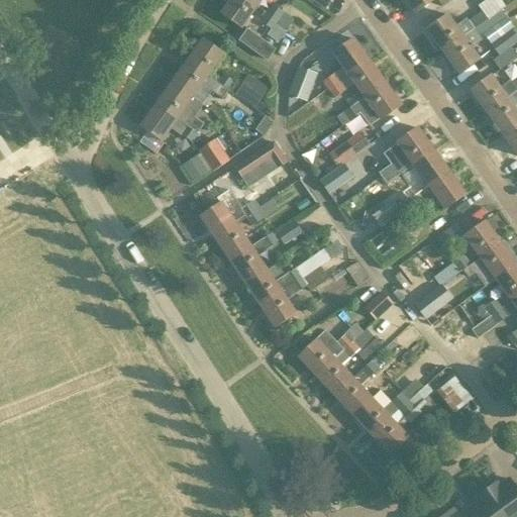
[(244,0),(228,0),(218,15),(240,30),(255,8),(244,0)]
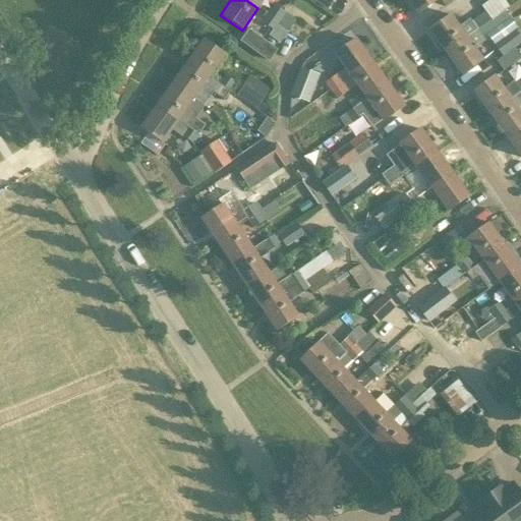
[(312,0),(326,9),(332,0),(312,0)]
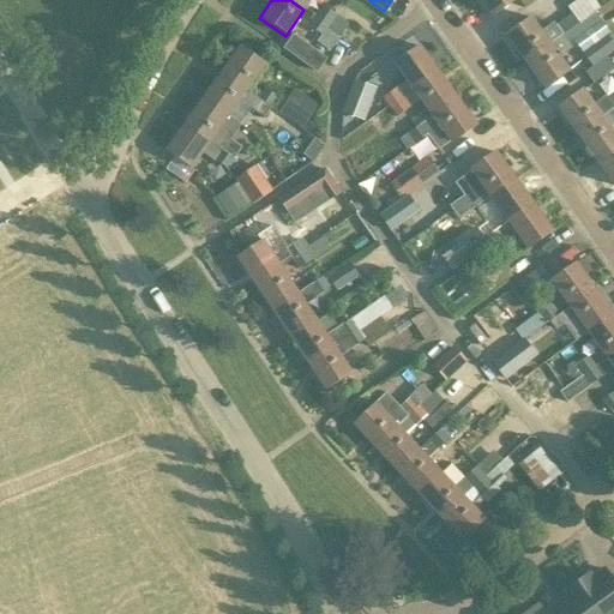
[(477,0),(489,18),(515,0),(477,0)]
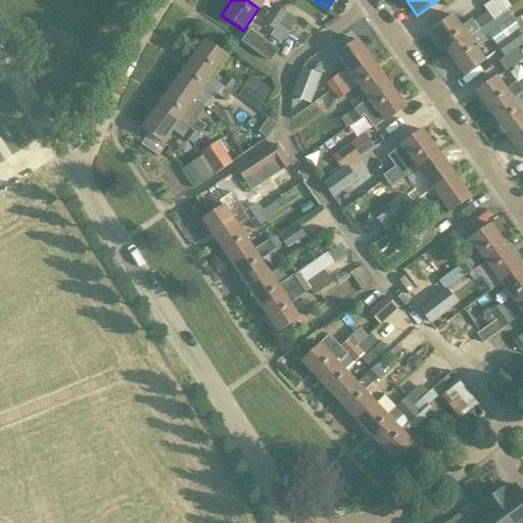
[(450,15),(430,31),(445,53),(494,19),(506,11),(512,7),(506,0),(495,0),(486,7),(488,10),(473,21),(471,19),(460,28),(450,15)]
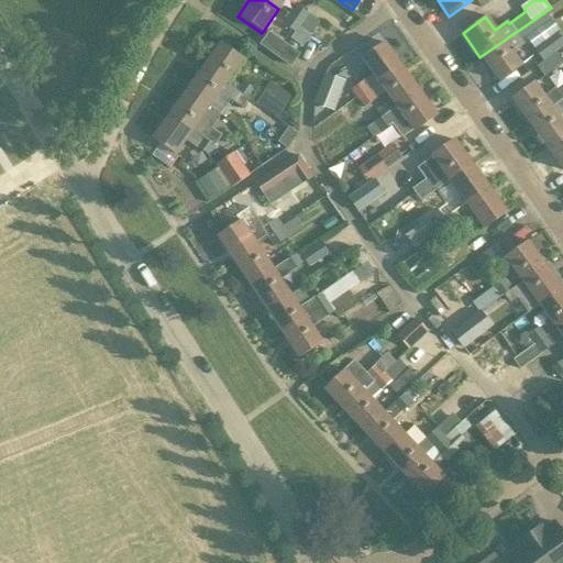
[(296,6),(288,15),(311,32),(319,21),(308,14),(296,6)]
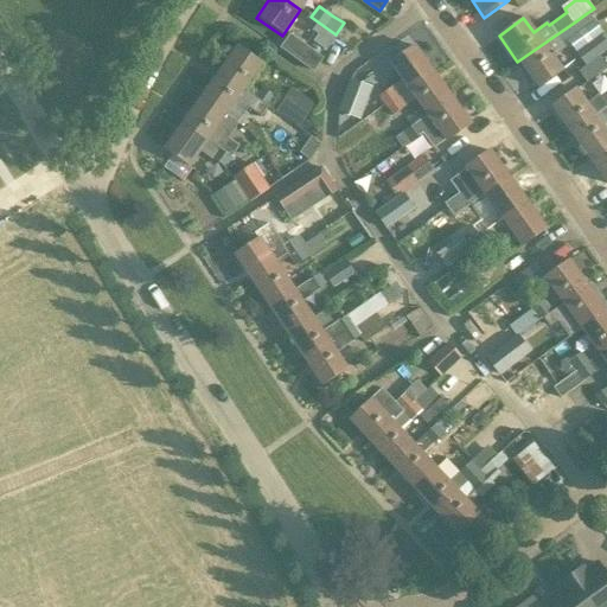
[(574,23),(517,62),(536,89),(561,71),(553,59),(566,49),(562,44),(567,40),(575,52),(593,39),(599,34),(601,32),(594,21),(587,13),(574,23)]
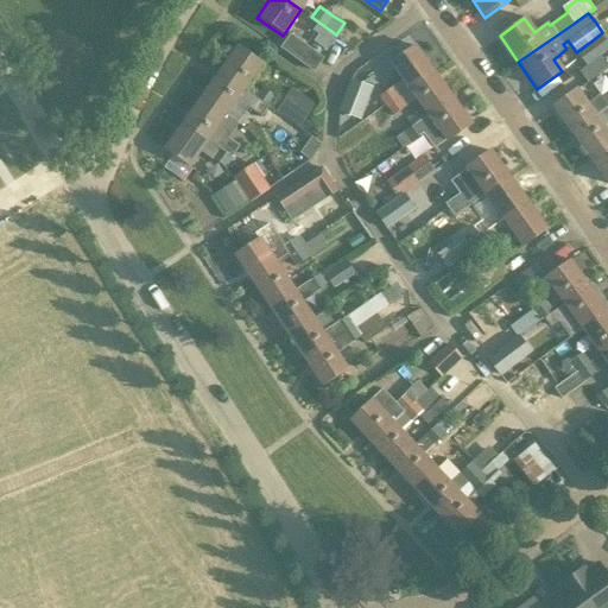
[(311,17),(305,26),(317,36),(315,39),(312,42),(325,50),(334,39),(336,35),(311,17)]
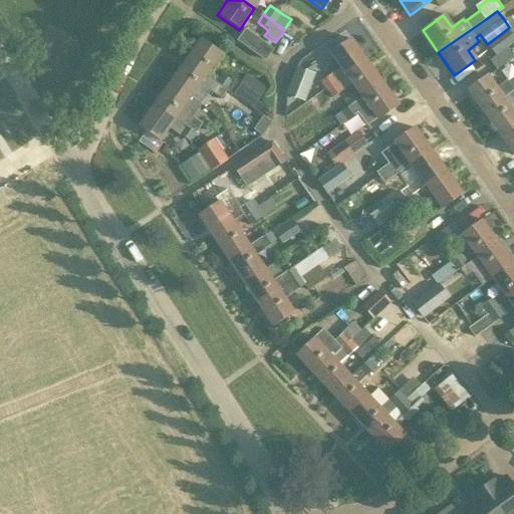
[(249,28),(241,41),(271,59),(279,46),(249,28)]
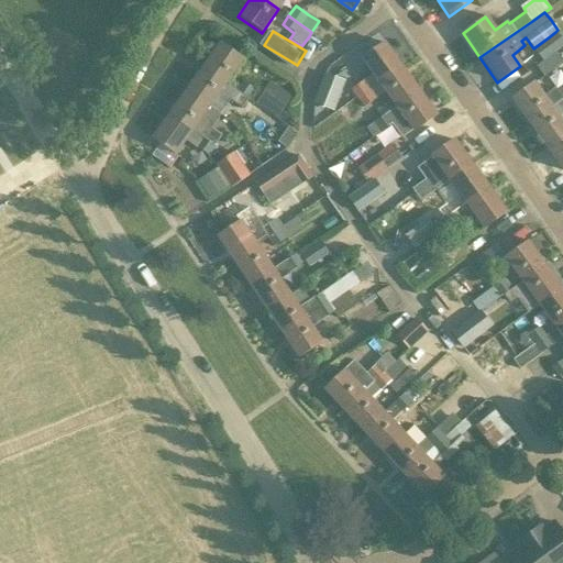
[(550,36),(533,48),(542,62),(555,52),(562,46),(562,42),(559,36),(555,32),(550,36)]
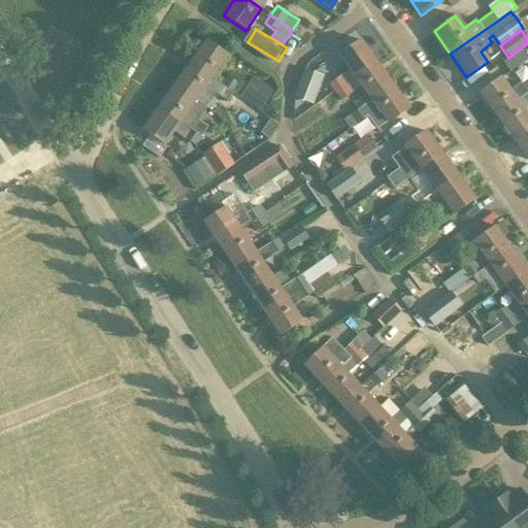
[(205,40),(189,63),(210,78),(227,56),(205,40)]
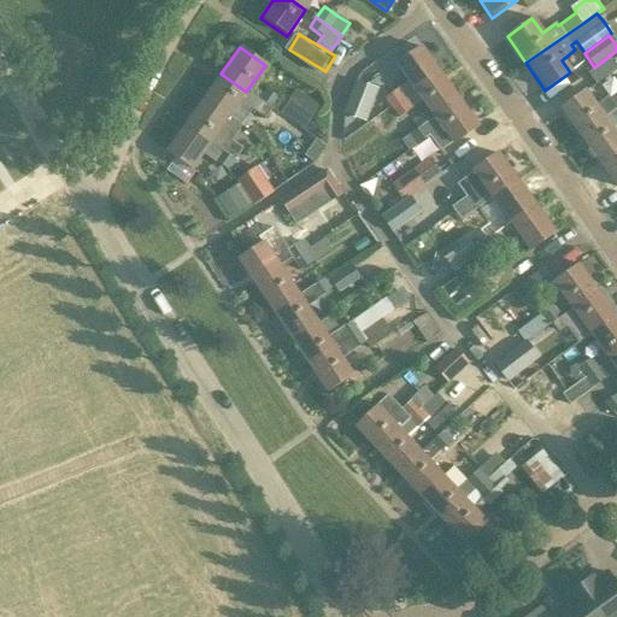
[(397,89),(383,99),(392,110),(439,75),(419,48),(397,66),(407,81),(397,89)]
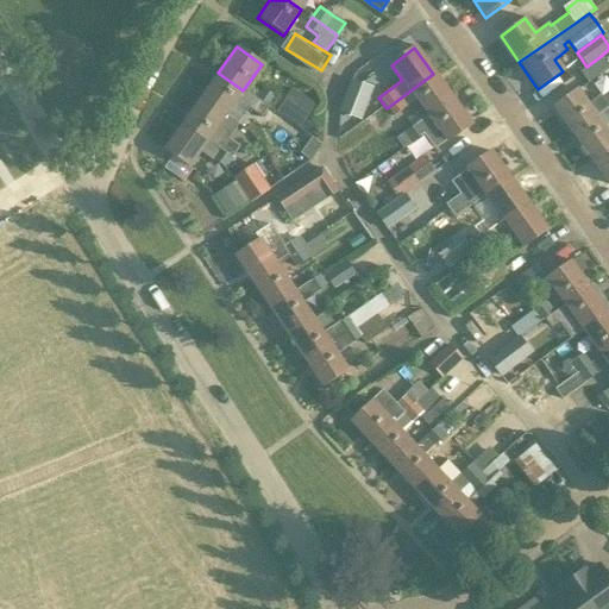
[(586,67),(579,71),(588,83),(608,68),(601,56),(586,67)]
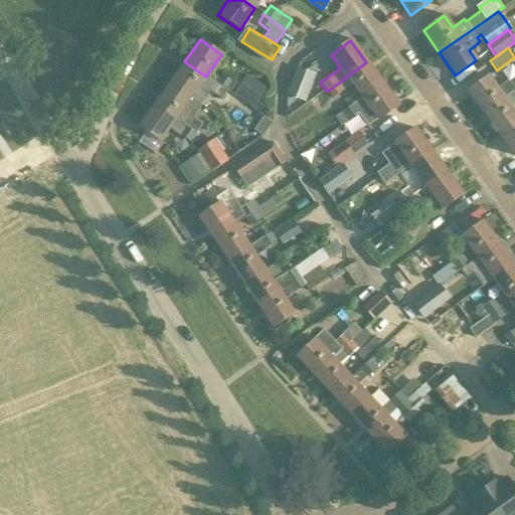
[(184,61),(169,82),(190,99),(200,84),(210,91),(209,92),(220,100),(226,92),(215,83),(205,76),(184,61)]
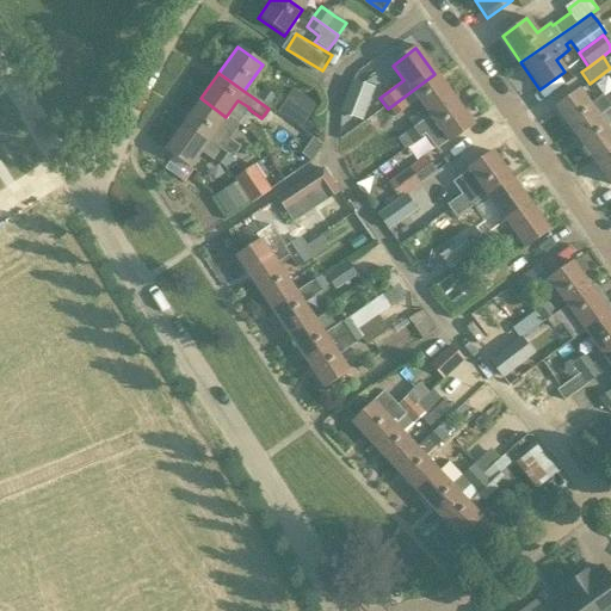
[(388,109),(375,117),(381,127),(394,117),(407,109),(407,107),(418,100),(430,117),(452,99),(434,74),(388,109)]
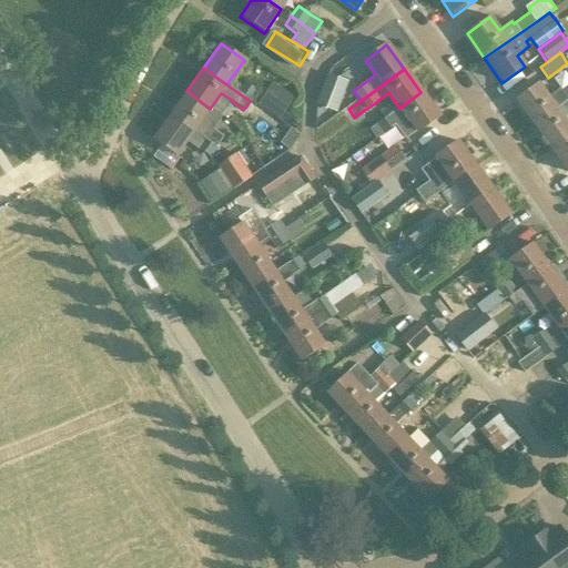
[(325,75),(315,104),(336,112),(347,83),(325,75)]
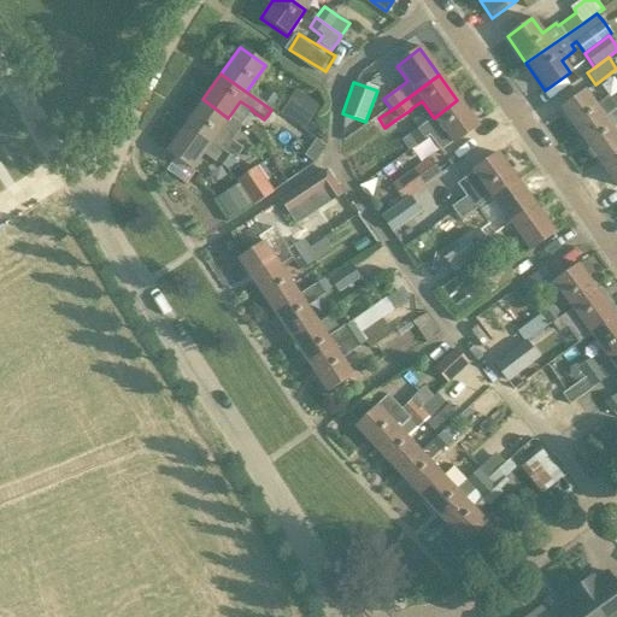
[(265,89),(258,100),(271,110),(278,98),(265,89)]
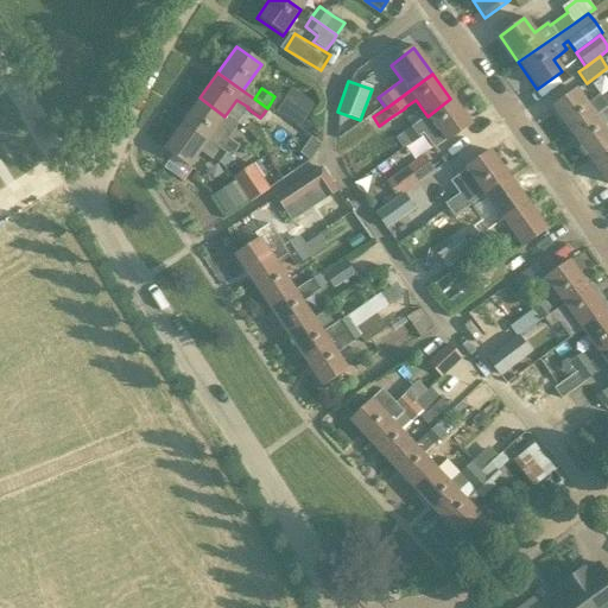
[(291,90),(277,112),(298,127),(312,106),(291,90)]
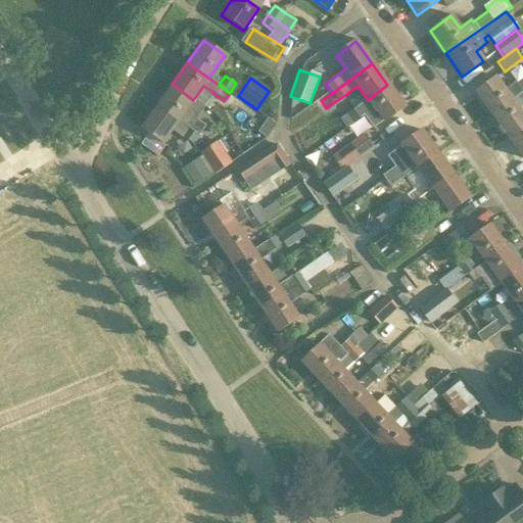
[(494,78),(474,93),(490,115),(522,92),(522,79),(517,84),(515,81),(504,91),(494,78)]
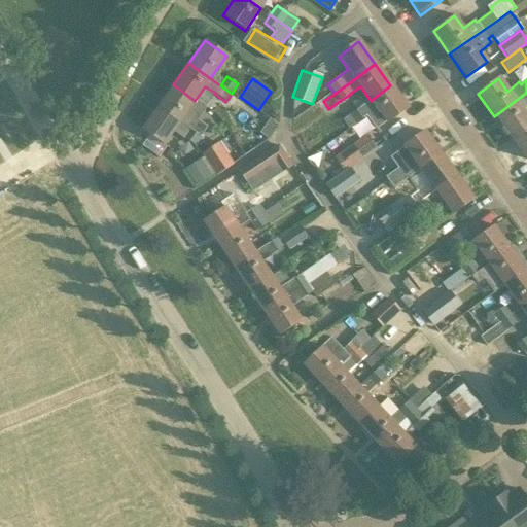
[(173,84),(156,107),(179,123),(188,130),(200,138),(208,128),(197,120),(205,108),(195,101),(173,84)]
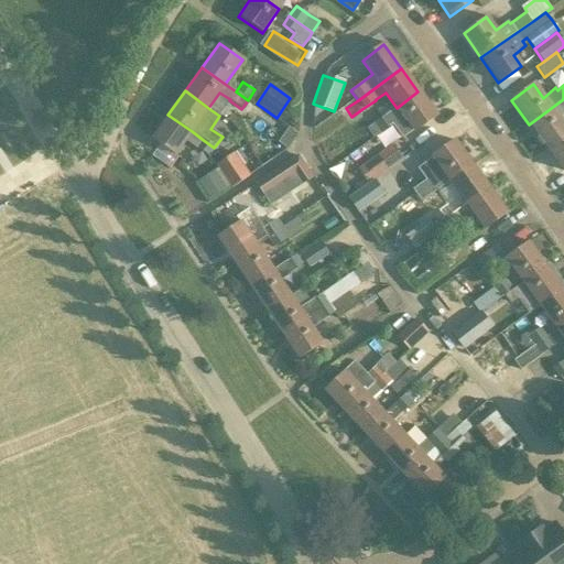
[(397,108),(387,115),(393,123),(404,138),(413,131),(435,116),(418,91),(397,108)]
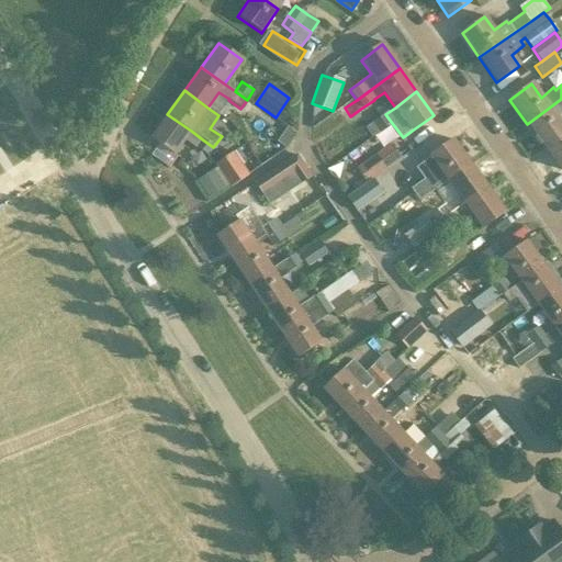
[(561,99),(527,124),(543,148),(561,134),(561,125),(555,117),(561,113),(561,99)]
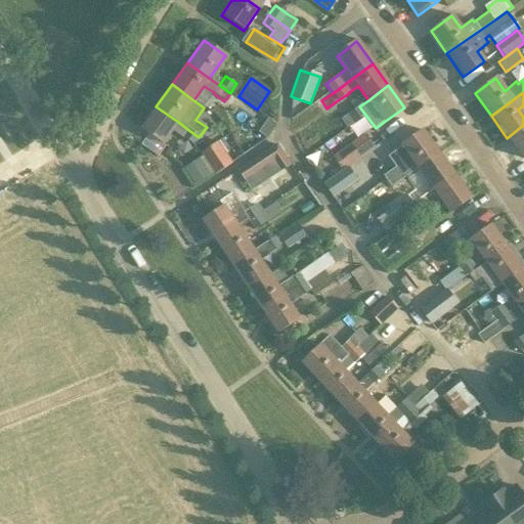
[(156,106),(140,129),(162,144),(171,130),(183,138),(193,145),(194,144),(199,137),(187,129),(178,122),(156,106)]
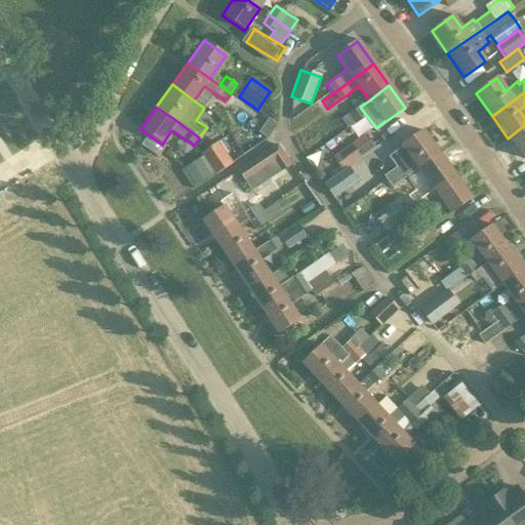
[(349,114),(340,119),(348,129),(355,123),(366,115),(360,107),(359,107),(349,114)]
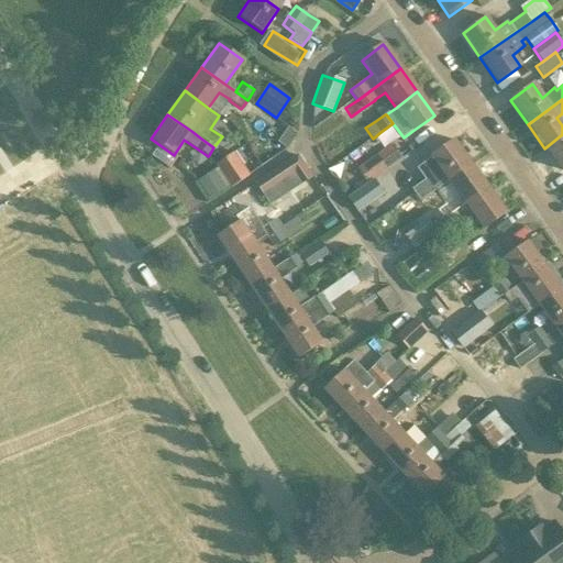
[(297,134),(288,128),(277,142),(287,148),(297,134)]
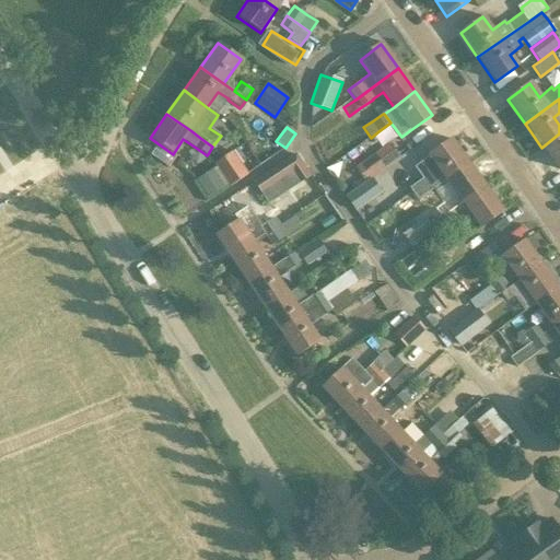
[(559,133),(541,148),(559,172),(559,171),(559,133)]
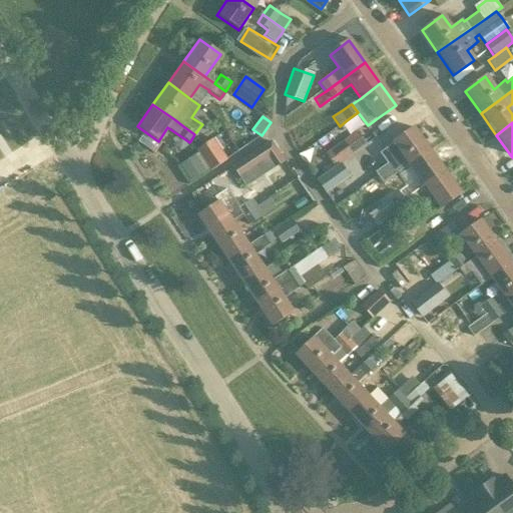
[(388,163),(376,172),(383,183),(389,179),(396,174),(409,165),(429,150),(413,128),(393,143),(380,152),(388,163)]
